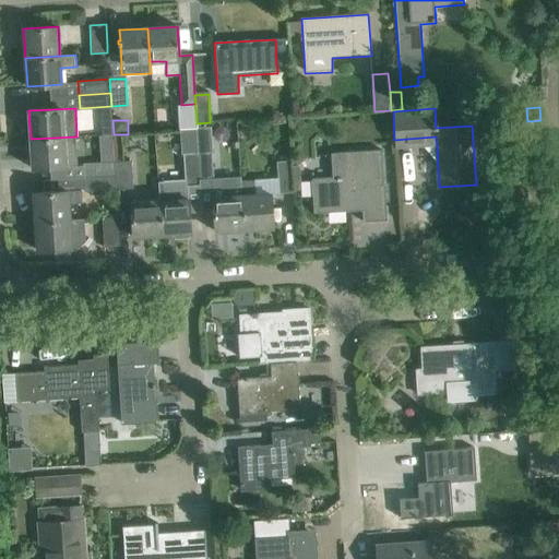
[(75,137),(31,139),(32,169),(78,166),(75,137)]
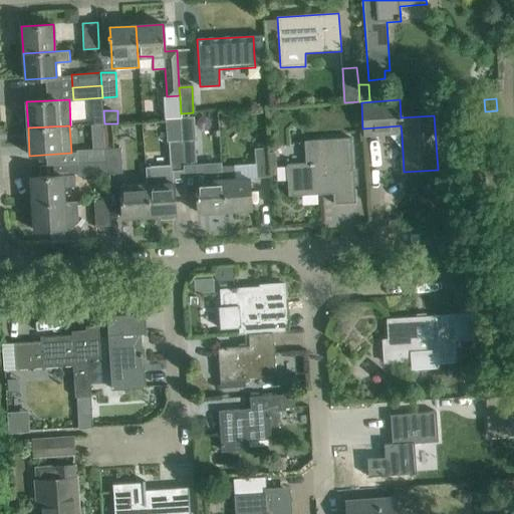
[(401,125),(362,129),(363,138),(402,135),(401,125)]
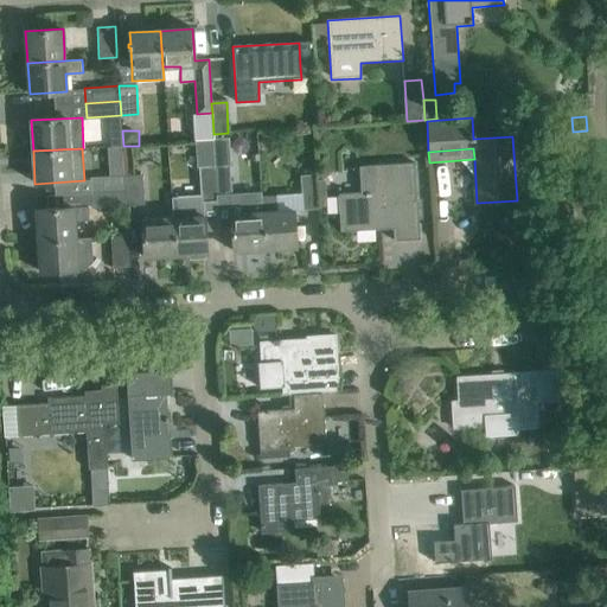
[(350,210),(339,211),(340,232),(379,230),(379,225),(393,225),(394,241),(420,240),(419,216),(417,202),(415,202),(413,164),(362,167),(362,179),(347,180),(350,210)]
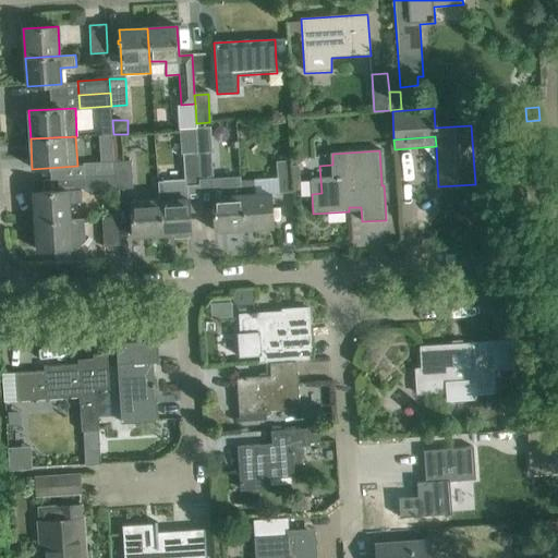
[(213,152),(196,153),(198,184),(214,184),(213,152)]
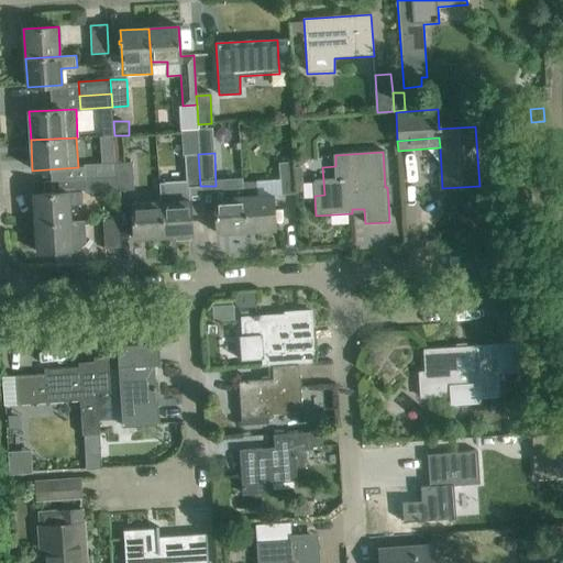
[(200,186),(198,154),(187,155),(189,183),(189,187),(200,186)]
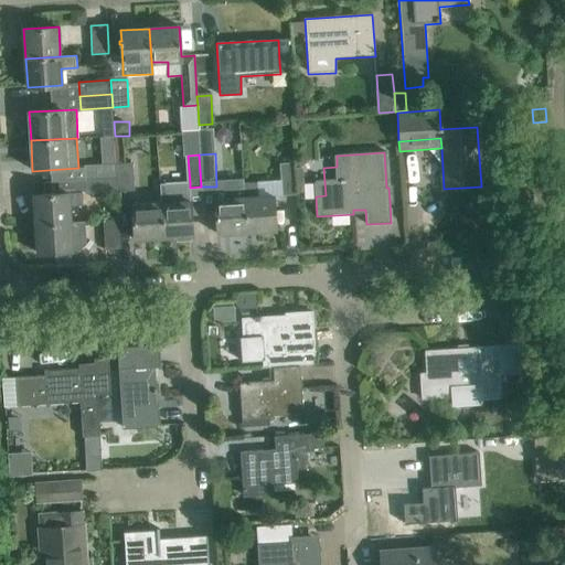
[(132,163),(116,164),(117,177),(117,191),(135,190),(132,163)]
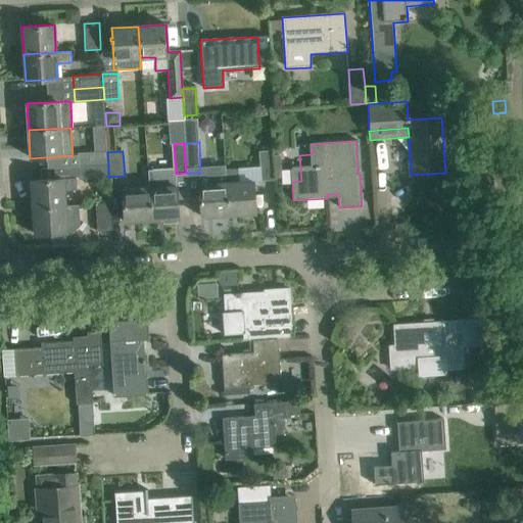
[(107,152),(78,153),(79,167),(108,164),(107,152)]
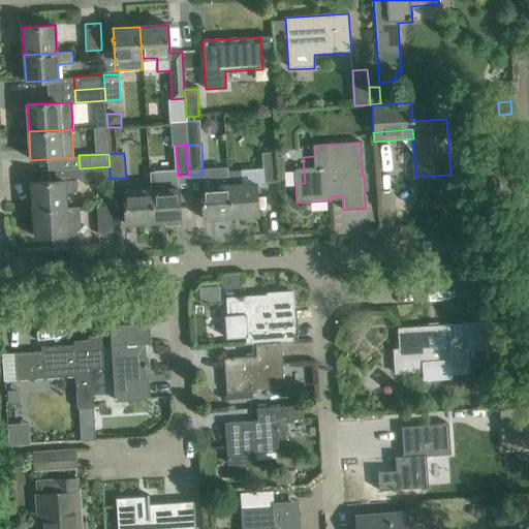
[(258,216),(256,184),(276,182),(276,181),(275,159),(275,154),(260,155),(261,170),(227,173),(227,185),(229,217),(258,216)]
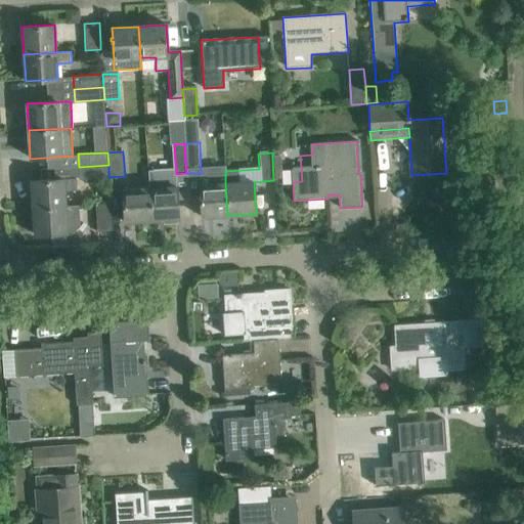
[(279,158),(272,158),(273,179),(281,178),(279,158)]
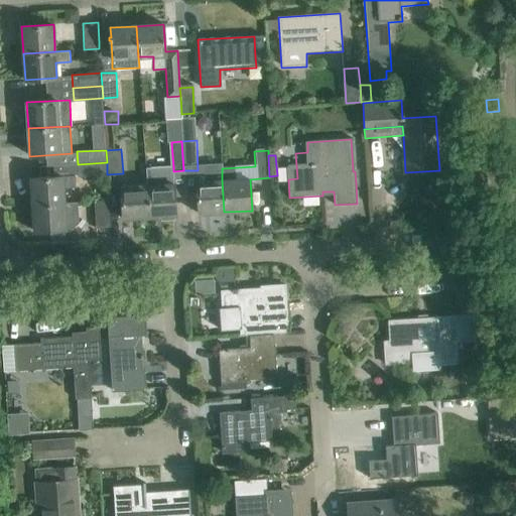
[(107,162),(78,164),(79,175),(107,174),(107,162)]
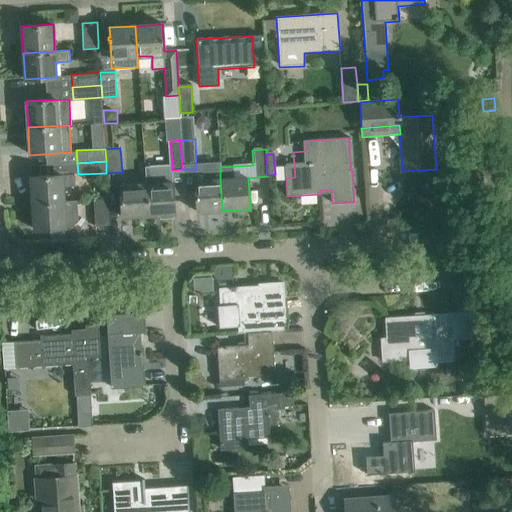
[(49,175),(31,176),(32,203),(64,201),(63,187),(63,185),(75,185),(75,174),(78,174),(77,163),(52,164),(49,169),(49,175)]
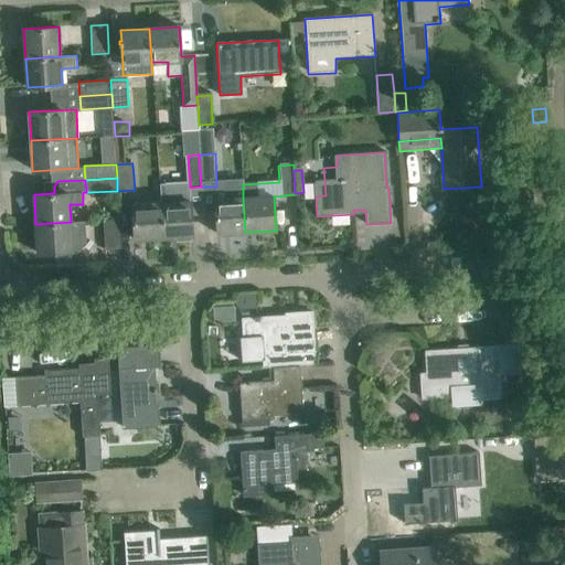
[(190,188),(190,183),(160,185),(161,203),(163,237),(177,236),(178,241),(189,240),(190,236),(193,235),(191,214),(191,201),(190,188)]
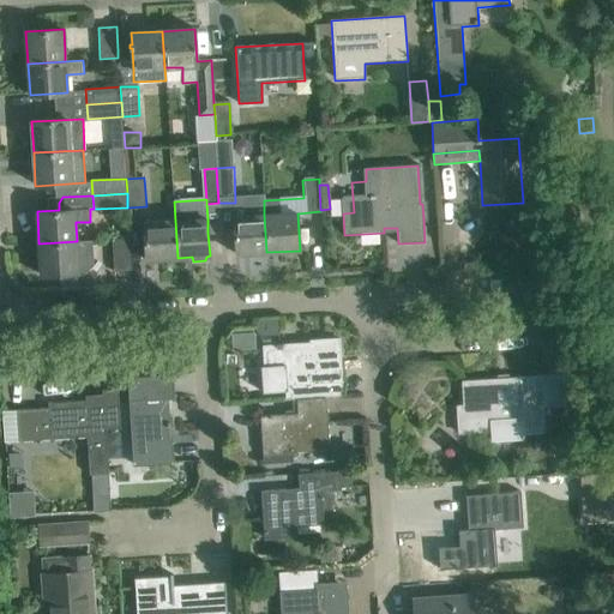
[(266,252),(264,215),(234,217),(234,230),(235,254),(266,252)]
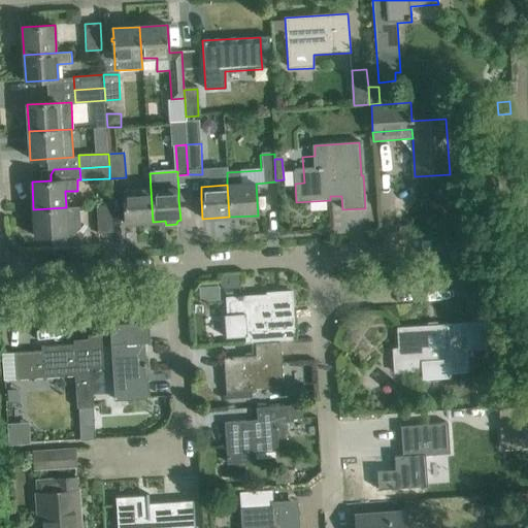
[(153,222),(151,190),(123,191),(124,203),(125,224),(153,222)]
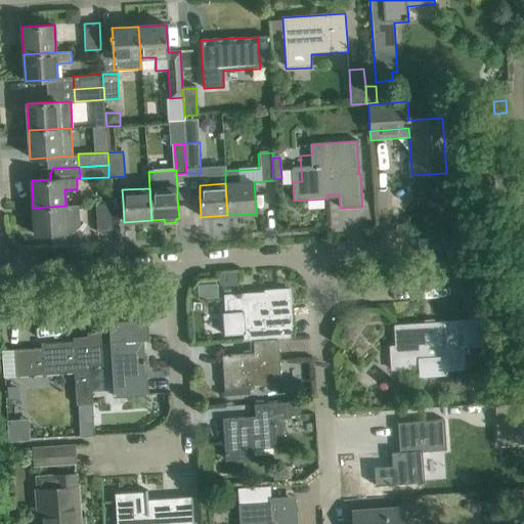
[(96,205),(96,211),(97,231),(113,230),(111,204),(96,205)]
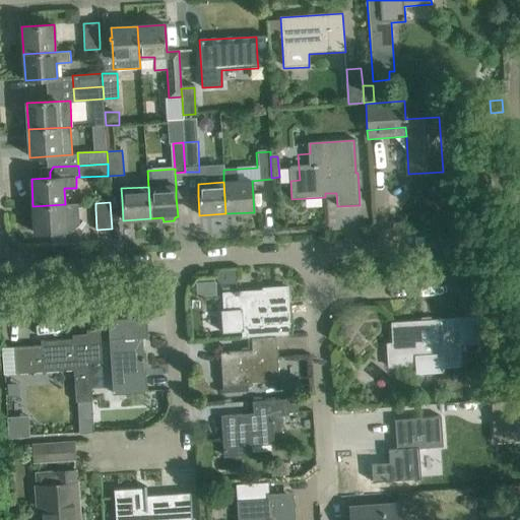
[(65,204),(33,206),(35,234),(66,232),(72,231),(79,223),(78,204),(65,204)]
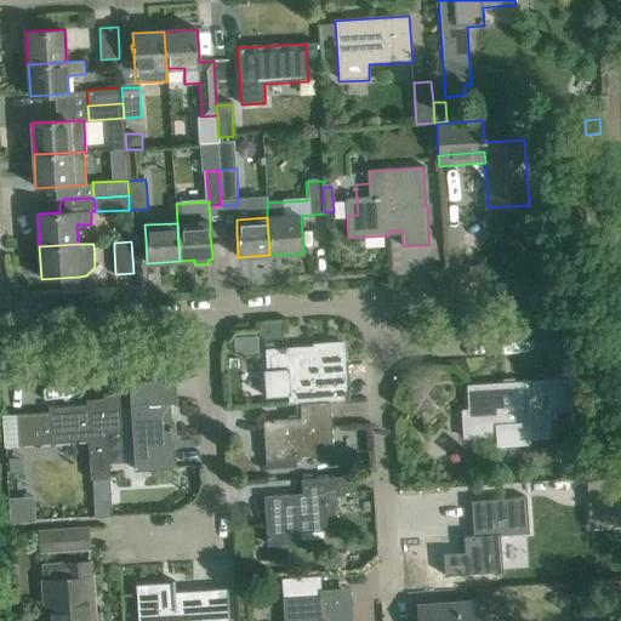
[(183,278),(205,279),(205,274),(214,274),(214,266),(157,265),(157,286),(183,286),(183,278)]
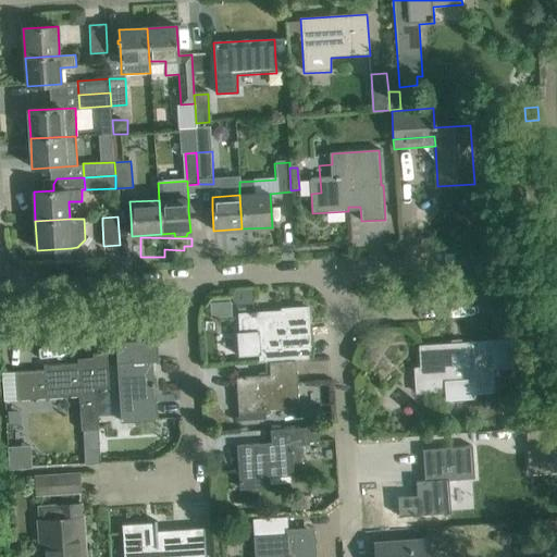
[(235,291),(231,295),(232,300),(236,305),(252,304),(251,289),(235,291)]
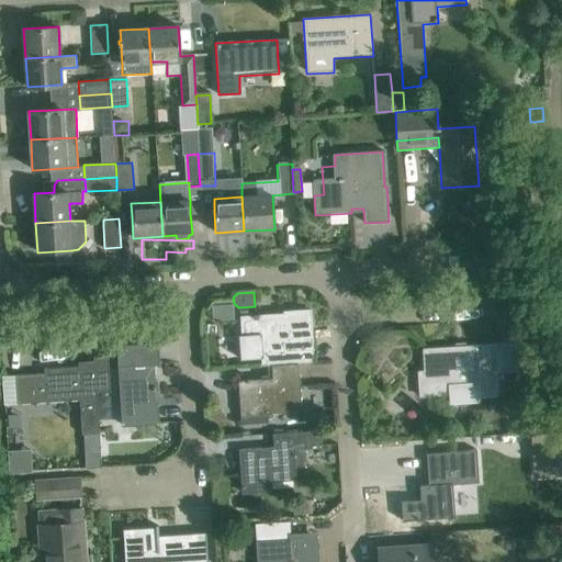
[(284,312),(284,317),(277,318),(277,315),(258,316),(258,314),(253,315),(253,316),(240,317),(244,359),(267,357),(267,364),(314,362),(311,311),(284,312)]
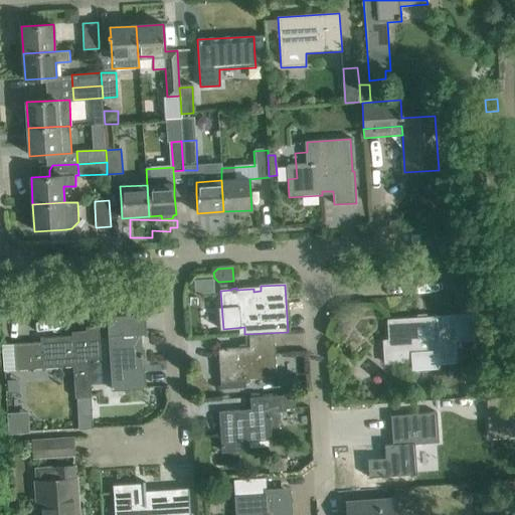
[(388,342),(383,342),(385,364),(411,362),(411,370),(440,369),(439,364),(457,363),(456,341),(480,339),(478,314),(387,320),(388,342)]
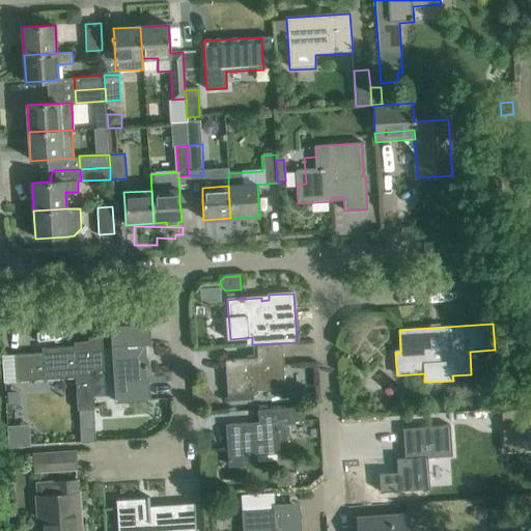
[(111,327),(114,370),(119,370),(120,387),(127,387),(128,401),(149,400),(148,384),(146,385),(145,369),(147,369),(147,364),(145,364),(144,357),(143,357),(142,344),(150,343),(149,325),(111,327)]
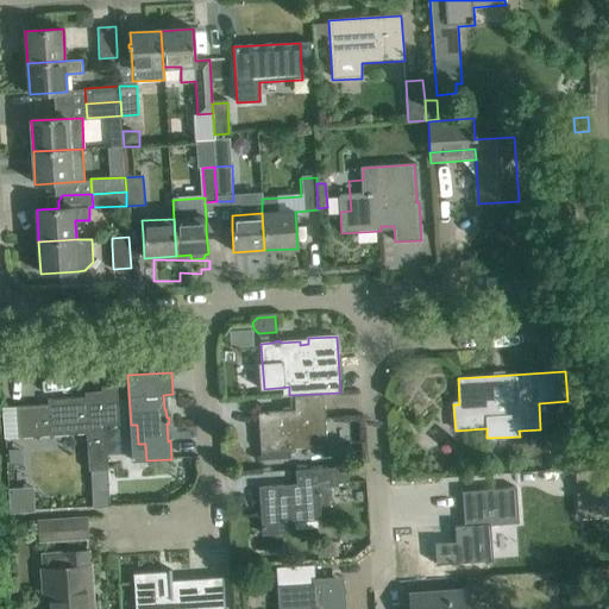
[(86,397),(48,400),(50,435),(87,433),(89,471),(108,470),(105,426),(119,425),(117,387),(101,387),(102,403),(87,403),(86,397)]
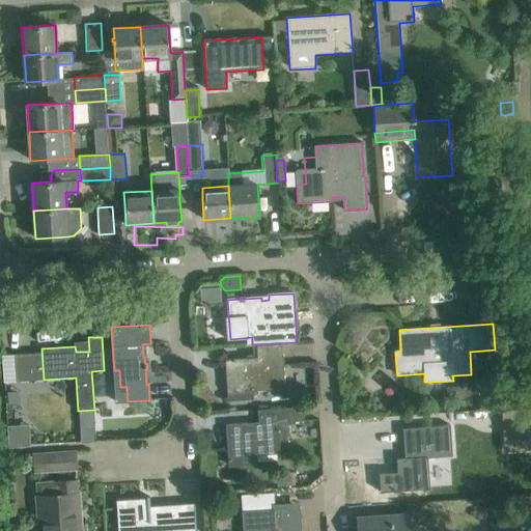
[(285,389),(282,344),(256,345),(257,358),(238,359),(238,358),(232,358),(233,360),(225,360),(227,393),(285,389)]
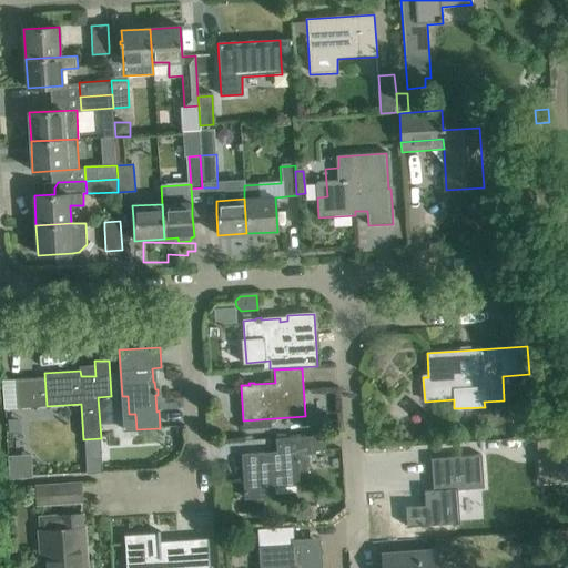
[(325,450),(324,435),(276,438),(276,452),(242,455),(244,486),(271,484),(272,487),(300,486),(298,472),(310,470),(308,454),(315,454),(315,452),(325,450)]
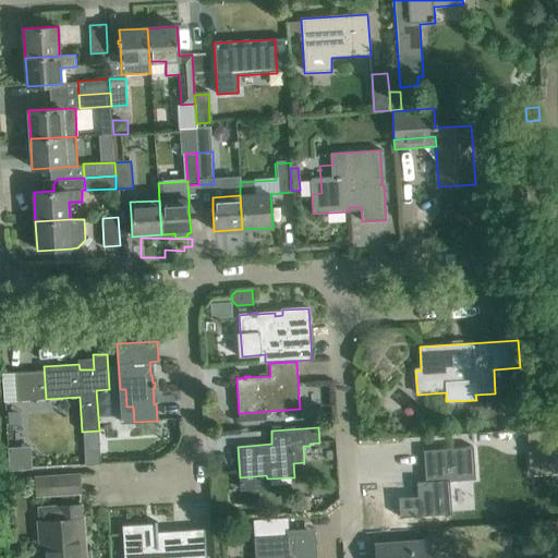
[(100,443),(83,444),(85,465),(101,464),(100,443)]
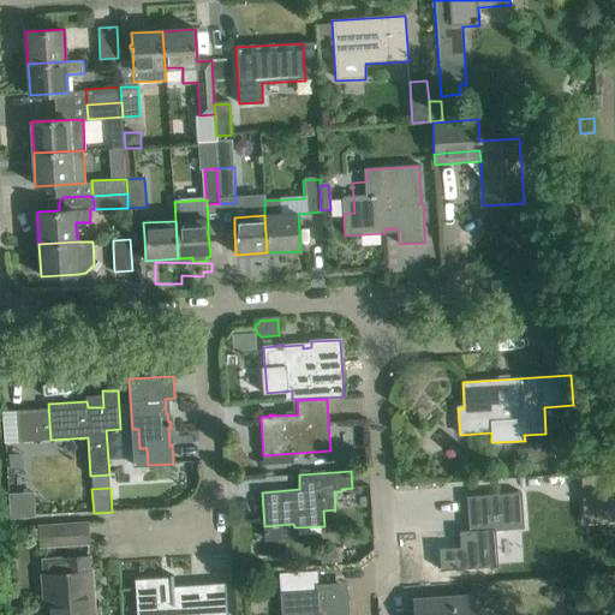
[(520,494),(490,495),(466,496),(469,532),(476,532),(477,547),(439,549),(440,571),(464,568),(496,566),(494,531),(523,530),(520,494)]
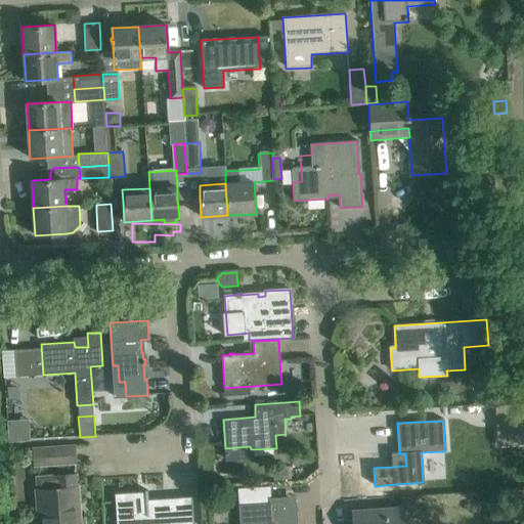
[(74,446),(34,448),(35,466),(76,464),(74,446)]
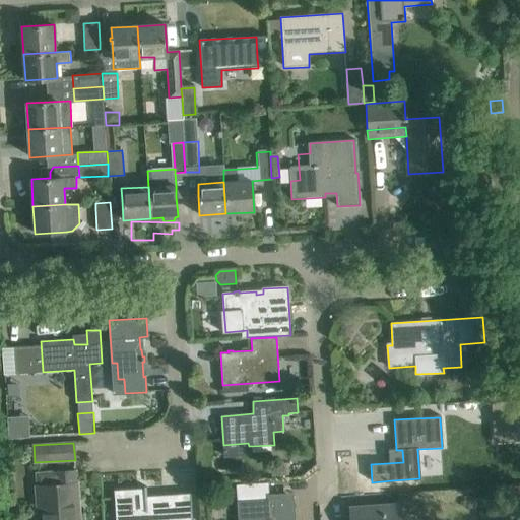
[(288,465),(272,466),(273,479),(289,478),(288,465)]
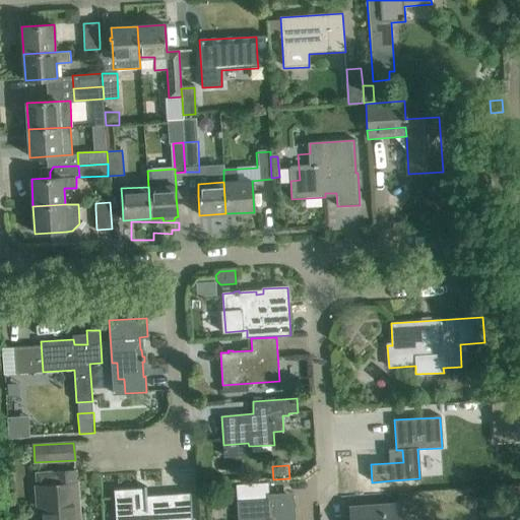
[(79,519),(75,470),(54,472),(55,484),(36,486),(39,515),(49,514),(49,519),(79,519)]
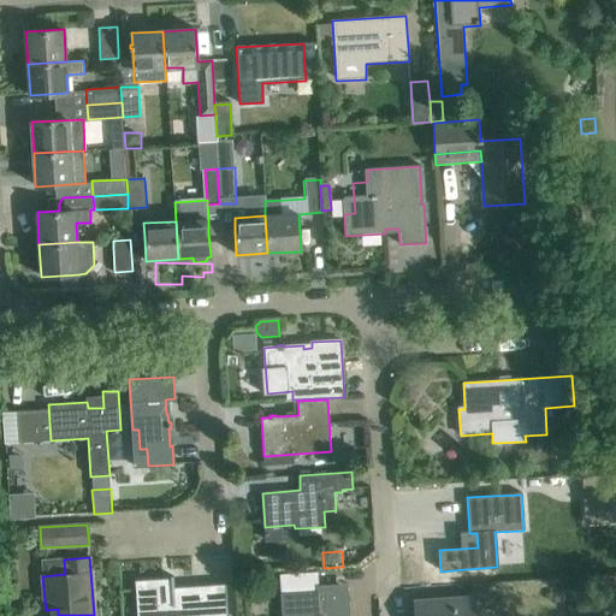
[(348,615),(347,590),(345,590),(347,593),(319,594),(317,573),(292,575),(280,576),(282,615),(348,615)]
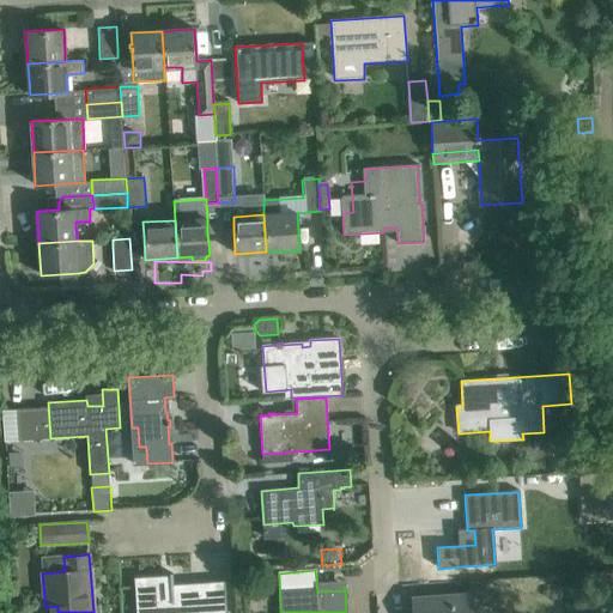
[(147,577),(134,577),(137,611),(135,612),(226,612),(224,581),(222,582),(222,588),(200,589),(199,583),(173,584),(173,574),(170,574),(170,577),(163,578),(163,576),(147,577)]
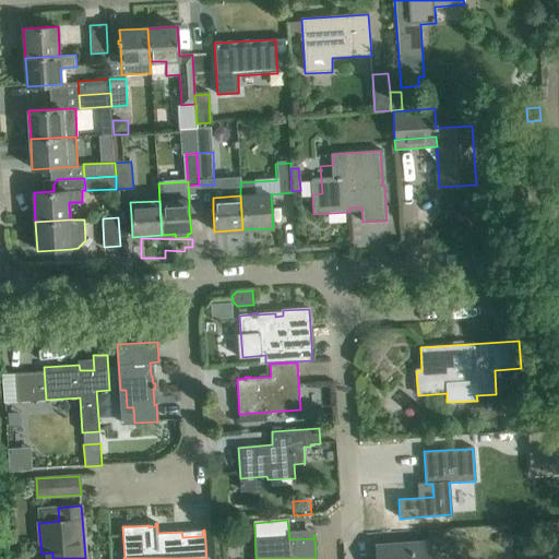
[(429,558),(429,542),(406,544),(406,548),(377,550),(377,558),(429,558)]
